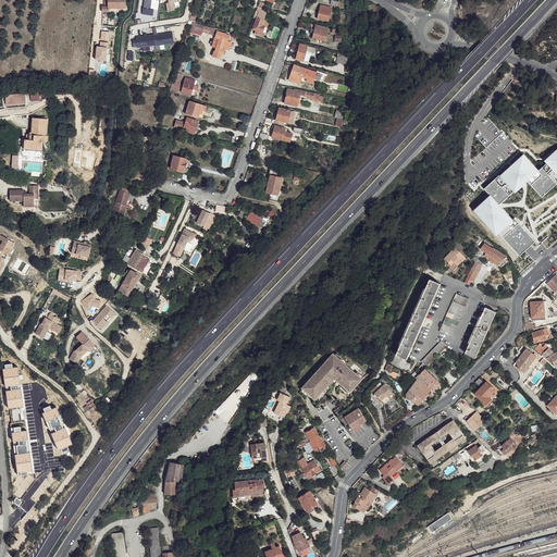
[(102,0),(103,11),(118,11),(119,7),(125,7),(124,0),(102,0)]
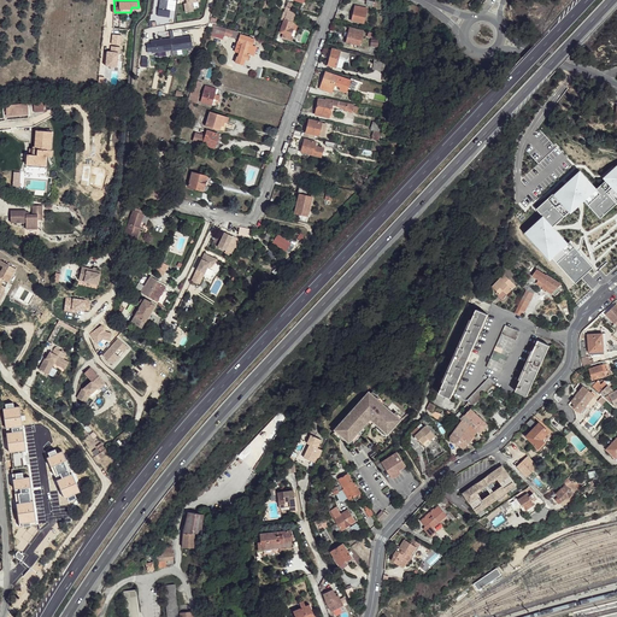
[(158,0),(158,4),(157,4),(156,10),(168,12),(169,5),(165,5),(165,0),(158,0)]
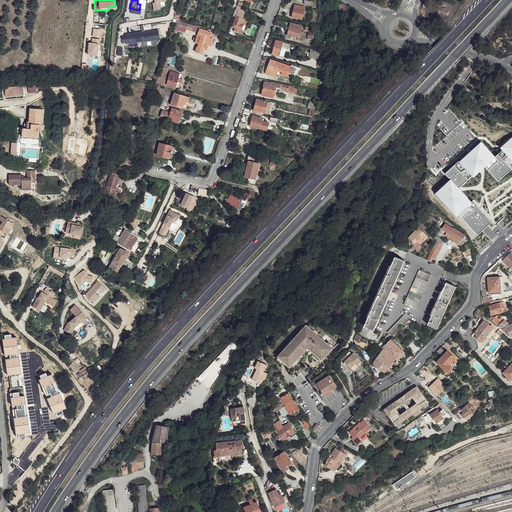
[(156,0),(157,1),(155,1),(156,9),(161,8),(160,1),(164,0),(156,0)]
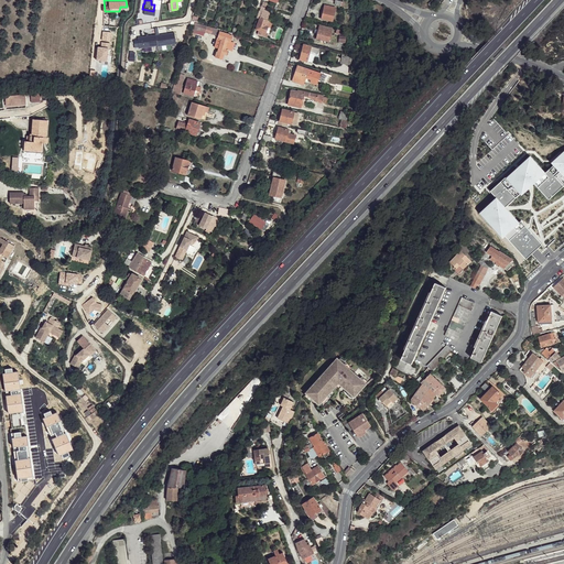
[(261,14),(256,29),(259,30),(258,33),(267,36),(268,33),(267,32),(269,26),(270,28),(272,22),(268,21),(270,13),(264,11),(266,8),(261,6),(261,7),(263,8),(262,11),(261,14)]
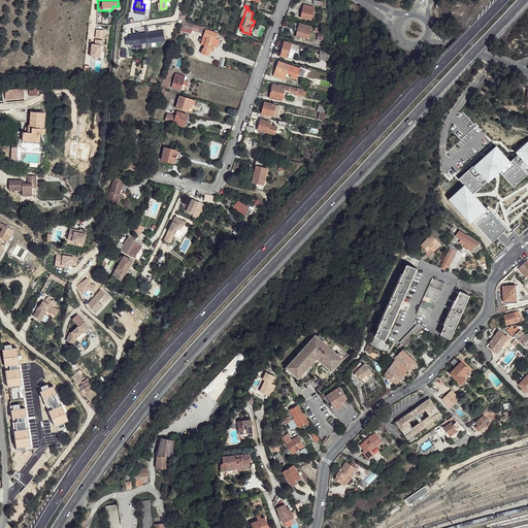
[(304,5),(301,18),(311,20),(315,7),(304,5)]
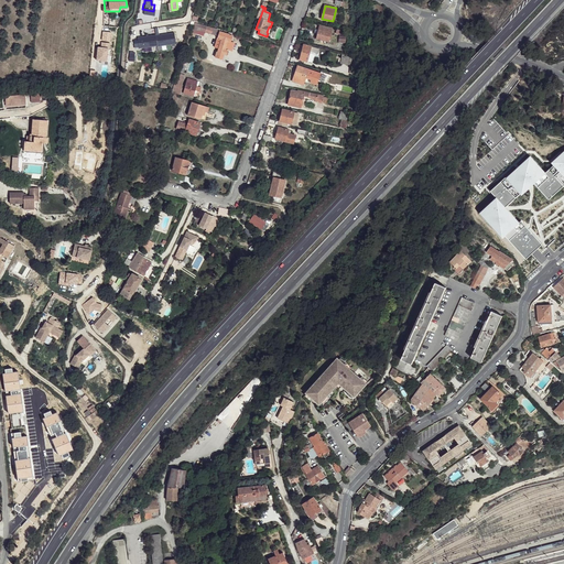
[(194,22),(193,25),(203,29),(202,31),(205,32),(207,26),(194,22)]
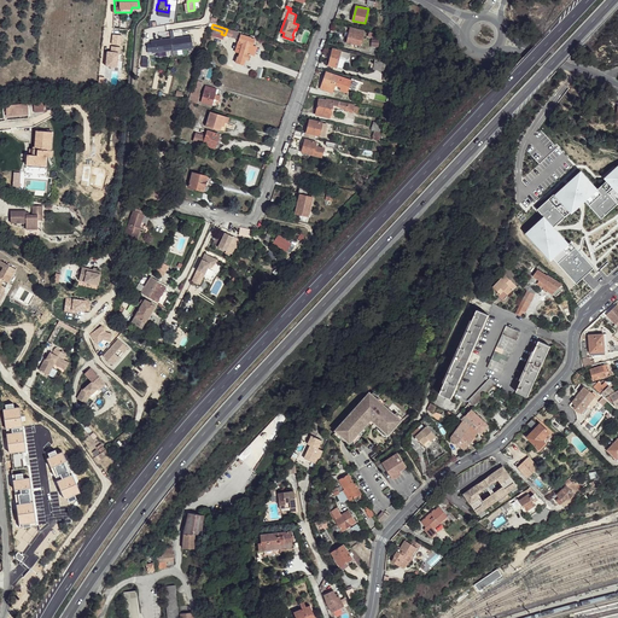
[(351,28),(348,42),(361,46),(365,31),(351,28)]
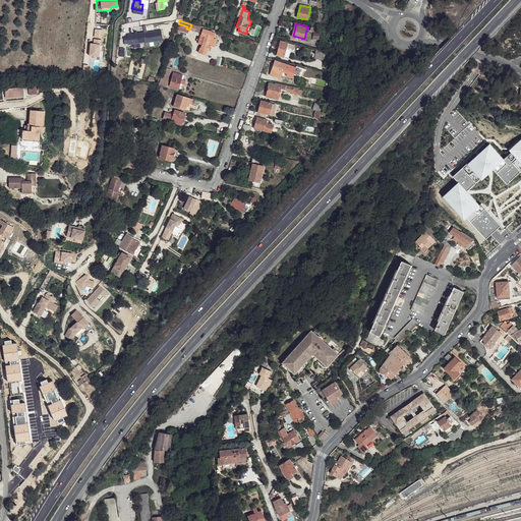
[(143,32),(127,34),(127,37),(124,37),(125,44),(128,43),(128,44),(146,42),(163,40),(161,30),(147,32),(146,25),(143,25),(143,32)]
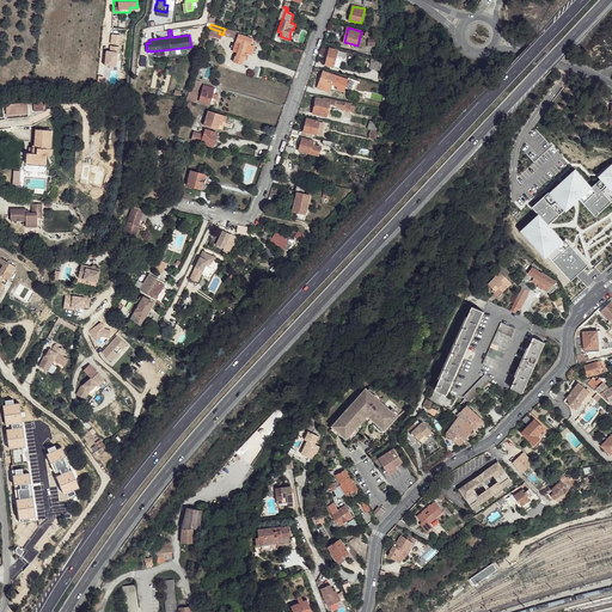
[(240,42),(237,56),(243,59),(246,60),(248,54),(249,53),(251,50),(251,47),(250,46),(252,38),(238,34),(237,41),(240,42)]
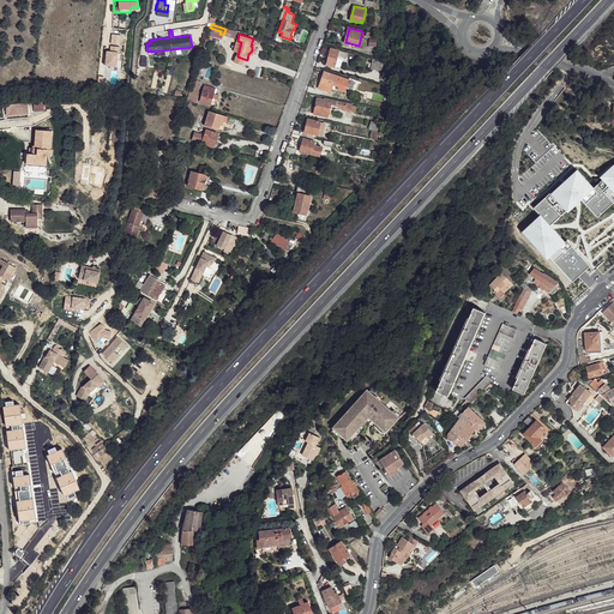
[(331,49),(326,65),(336,67),(336,66),(338,56),(343,58),(345,59),(347,58),(349,53),(331,49)]
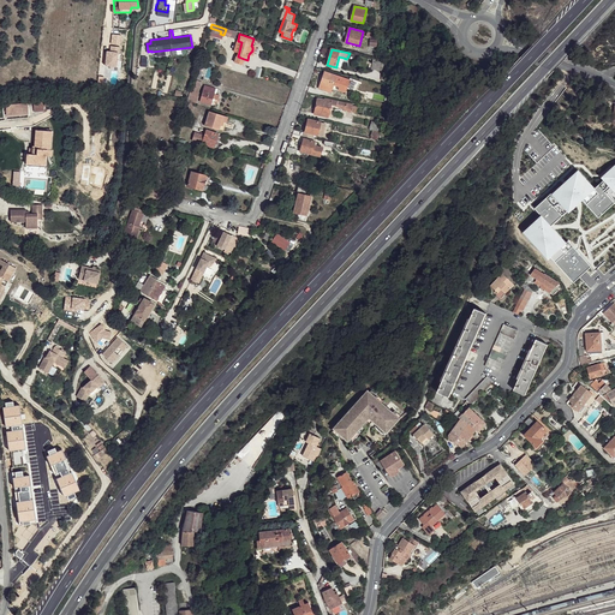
[(384,63),(374,60),(371,69),(380,71),(381,66),(383,66),(384,63)]
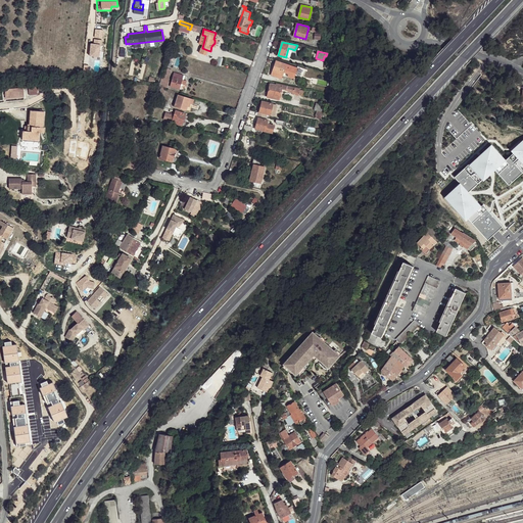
[(277,61),(272,75),(281,79),(284,73),(289,74),(288,77),(291,78),(293,66),(277,61)]
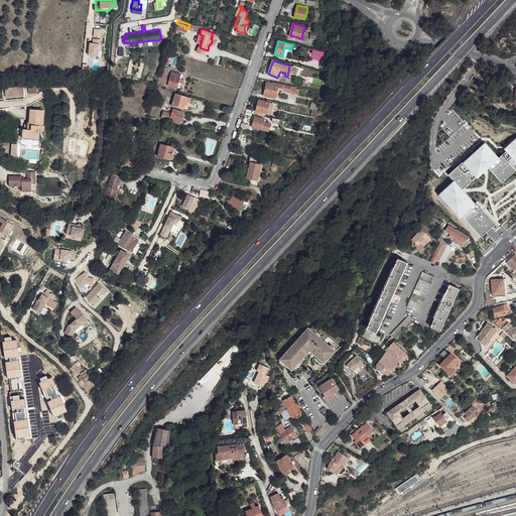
[(158,78),(156,85),(163,87),(169,69),(165,68),(161,79),(158,78)]
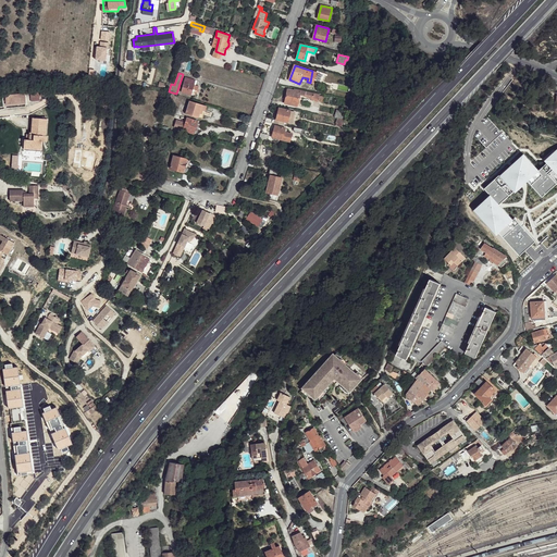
[(185,78),(181,93),(196,97),(198,87),(195,85),(196,82),(185,78)]
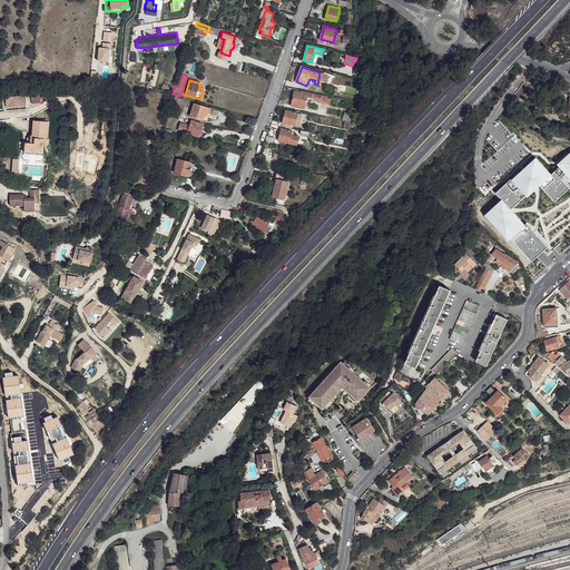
[(295,92),(293,104),(297,105),(296,107),(303,108),(305,97),(317,100),(320,100),(321,95),(302,91),(302,94),(295,92)]
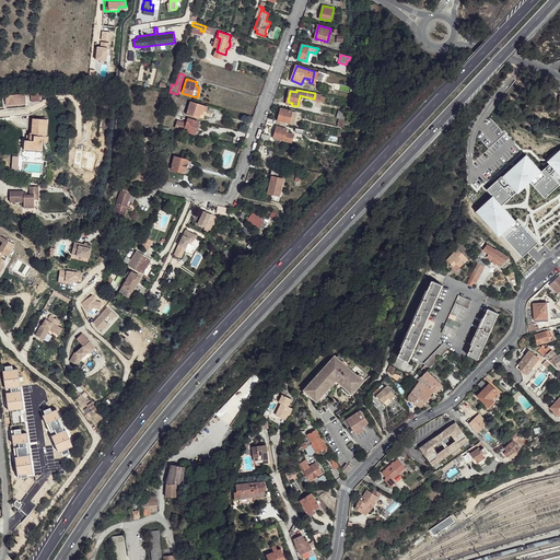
[(30,93),(31,102),(39,101),(38,93),(30,93)]
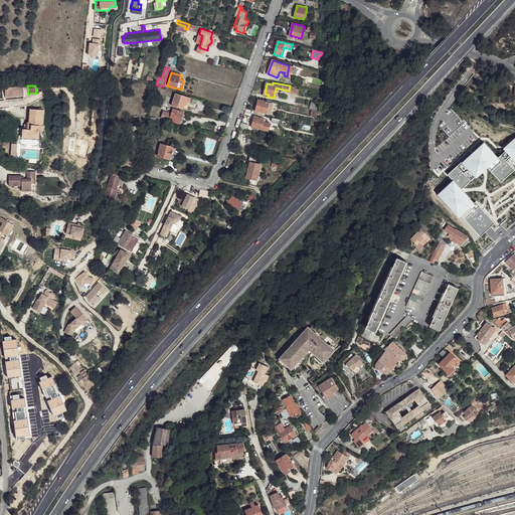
[(6,90),(6,98),(23,97),(23,89),(6,90)]
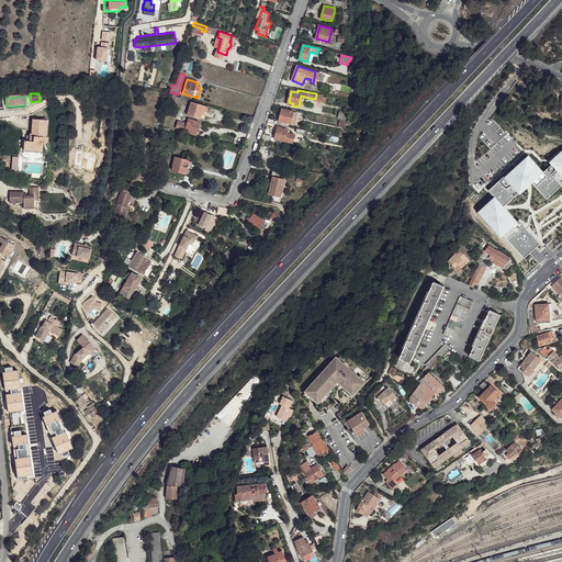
[(191,102),(187,114),(200,119),(204,107),(204,105),(191,102)]
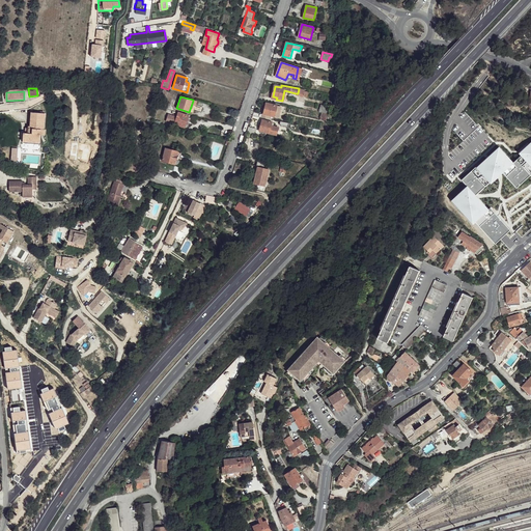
[(267,103),(263,114),(274,116),(277,106),(267,103)]
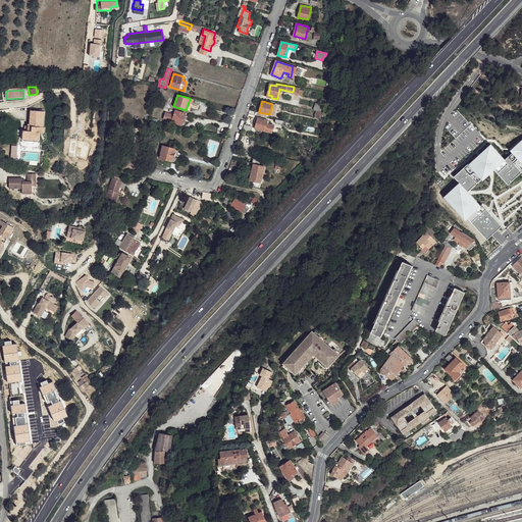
[(22,129),(21,138),(38,139),(39,131),(31,129),(32,125),(43,125),(44,110),(30,109),(29,121),(27,121),(27,129),(22,129)]
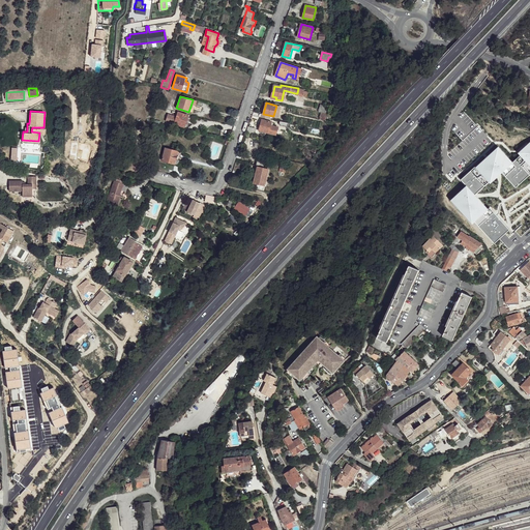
[(169,115),(167,120),(184,126),(185,125),(187,117),(188,116),(178,113),(176,117),(169,115)]
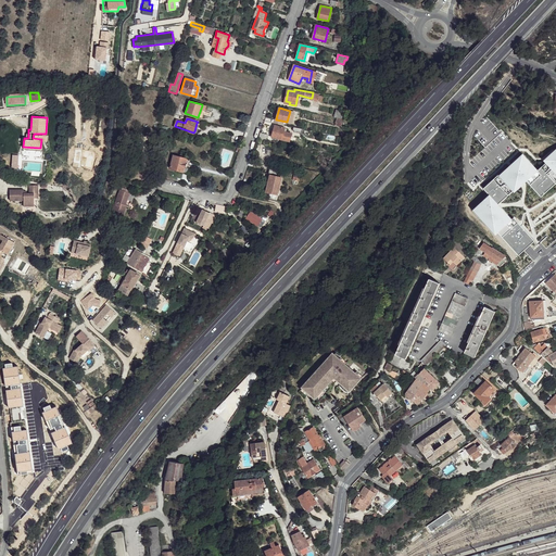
[(273,125),(270,137),(288,141),(290,134),(282,131),(283,128),(273,125)]
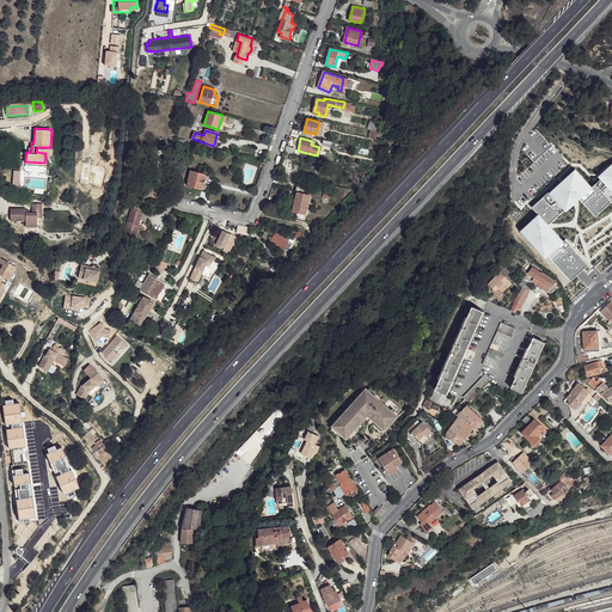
[(586,264),(588,259),(565,237),(563,238),(550,224),(565,210),(567,212),(580,200),(595,216),(595,218),(611,201),(611,159),(598,172),(600,176),(595,181),(592,183),(575,166),(558,179),(552,185),(548,189),(531,204),(537,210),(528,218),(520,227),(545,258),(549,256),(570,277),(577,271),(586,264)]
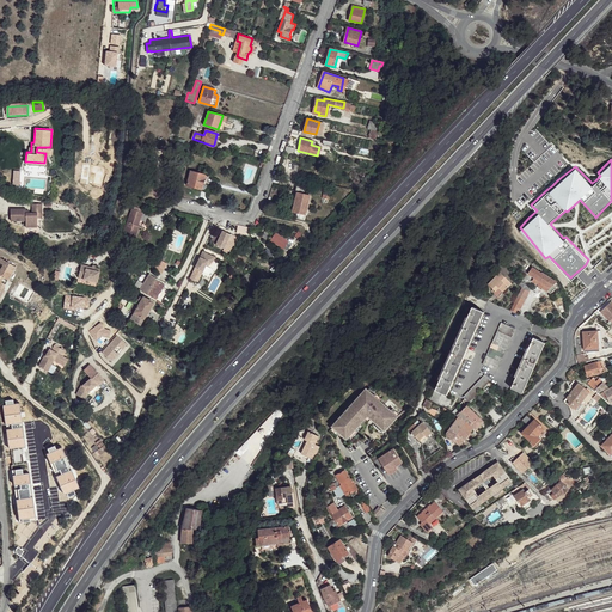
[(194,172),(189,185),(202,189),(206,177),(194,172)]
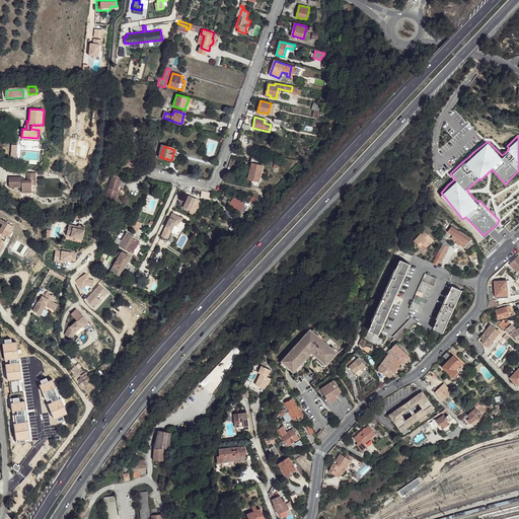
[(249,170),(248,179),(252,180),(258,181),(262,166),(250,164),(250,165),(249,170)]
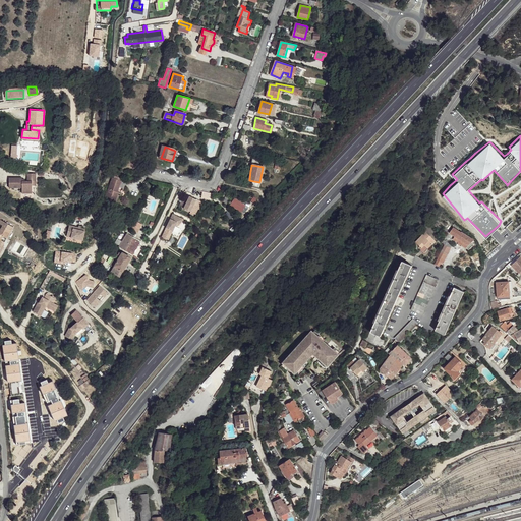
[(31,180),(31,176),(26,176),(26,179),(21,179),(20,176),(8,176),(8,186),(20,186),(20,191),(31,191),(31,184),(31,180)]
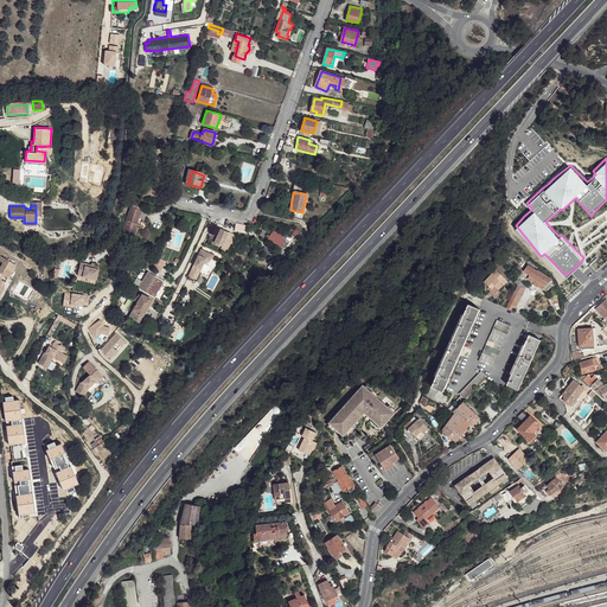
[(136,224),(142,211),(132,208),(122,231),(134,236),(139,225),(136,224)]
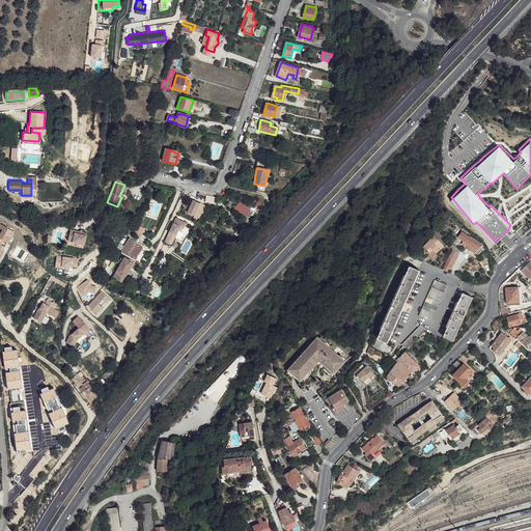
[(199,203),(192,200),(186,212),(193,215),(199,203)]
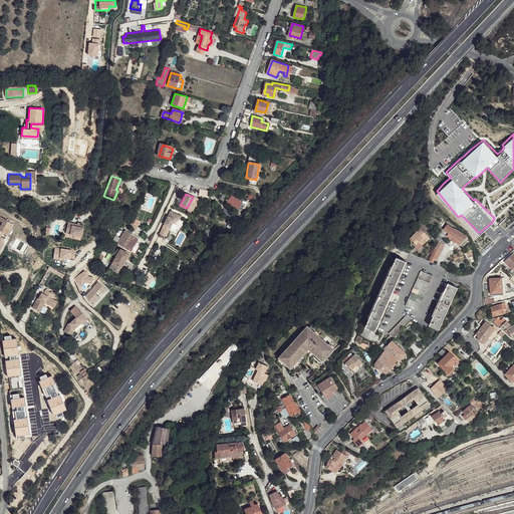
[(180,216),(170,212),(159,234),(166,237),(172,223),(175,223),(179,218),(180,216)]
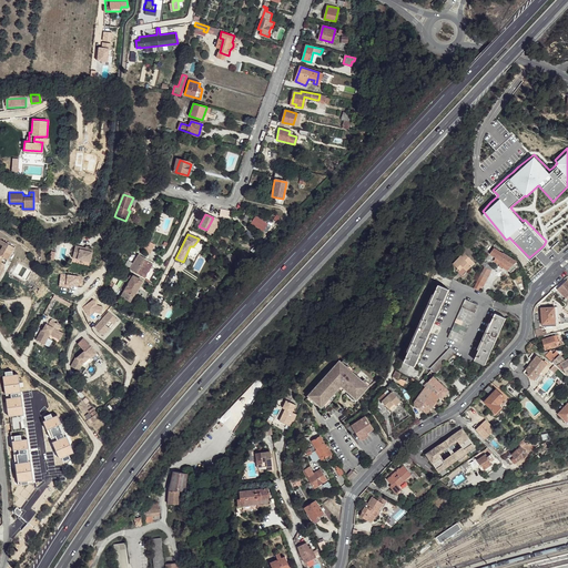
[(0,265),(2,262),(1,261),(3,257),(7,259),(14,246),(0,239),(0,243),(2,245),(0,247),(0,265)]
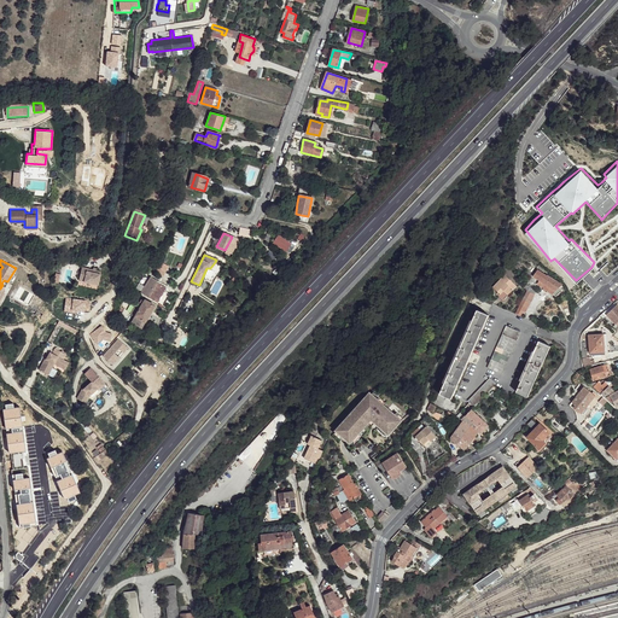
[(161,262),(156,273),(163,277),(168,266),(161,262)]
